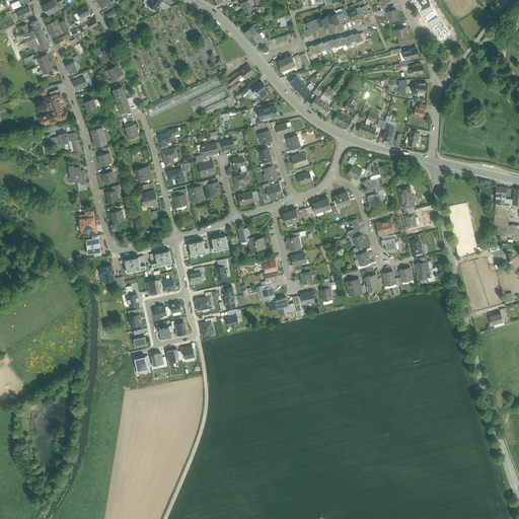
[(55,0),(52,0),(44,5),(46,10),(46,11),(47,10),(48,13),(59,7),(60,7),(57,3),(55,0)]
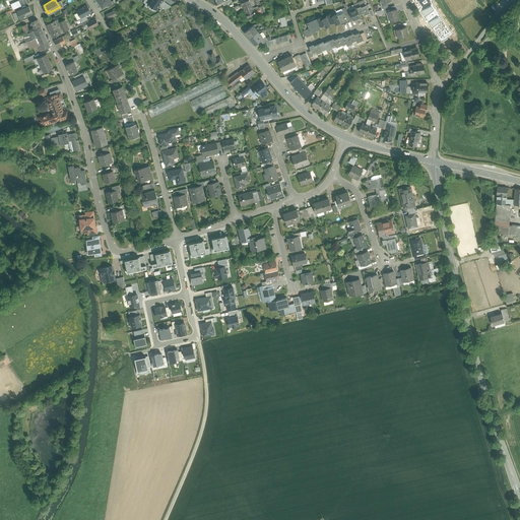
[(95,0),(103,8),(111,2),(109,0),(95,0)]
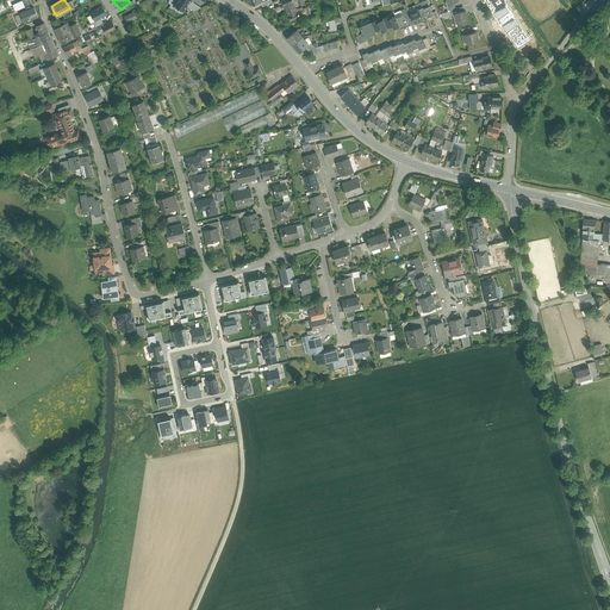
[(191,0),(178,0),(174,6),(184,12),(191,0)]
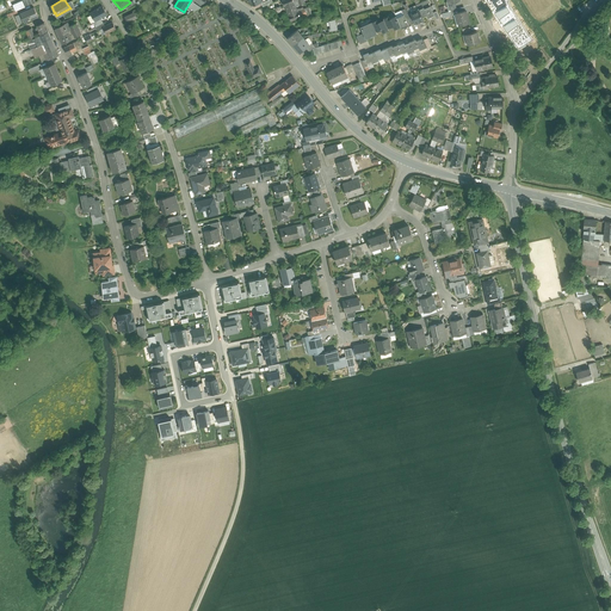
[(283,0),(282,1),(284,6),(285,6),(287,11),(296,7),(300,5),(304,4),(303,0),(283,0)]
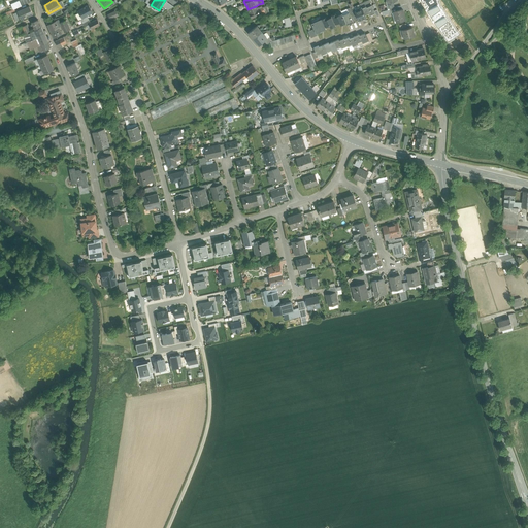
[(416,0),(442,60),(468,41),(462,31),(451,15),(439,0),(416,0)]
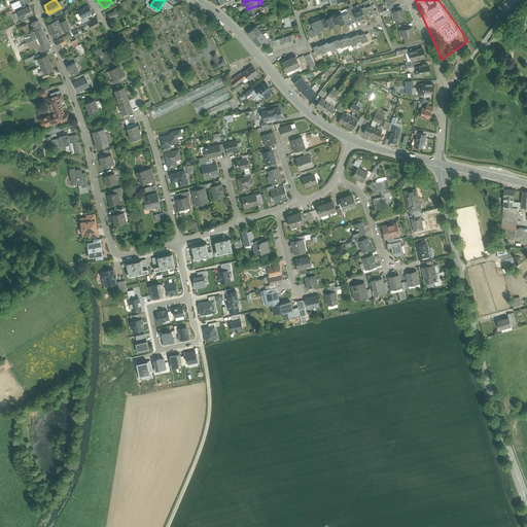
[(89,5),(78,11),(82,18),(82,19),(86,15),(93,12),(89,5)]
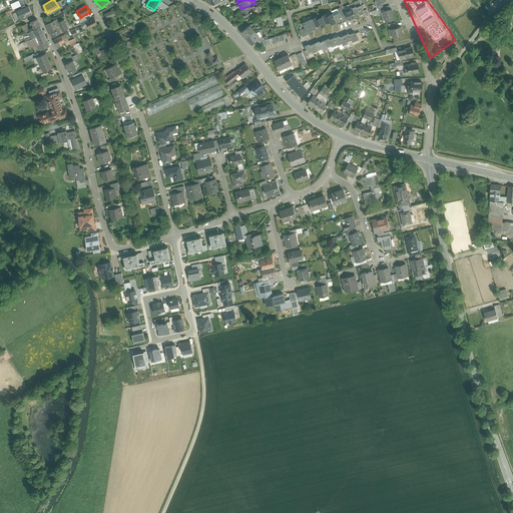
[(350,8),(349,5),(344,7),(345,11),(346,12),(349,19),(349,20),(356,17),(354,14),(352,8),(351,7),(350,8)]
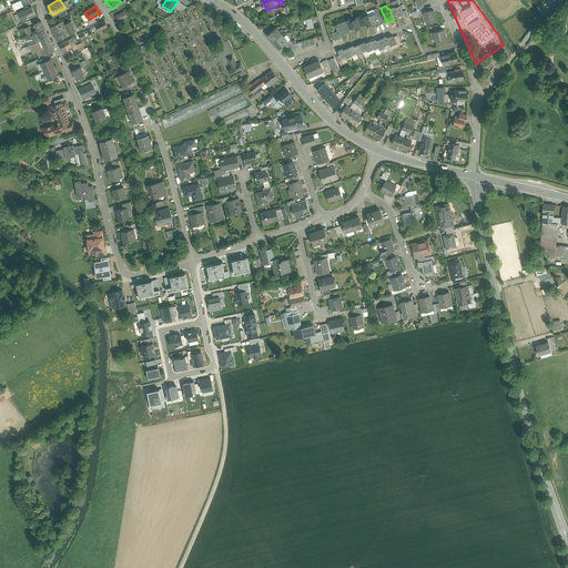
[(394,8),(393,6),(388,8),(389,9),(392,16),(396,14),(398,18),(404,14),(403,12),(399,6),(394,8)]
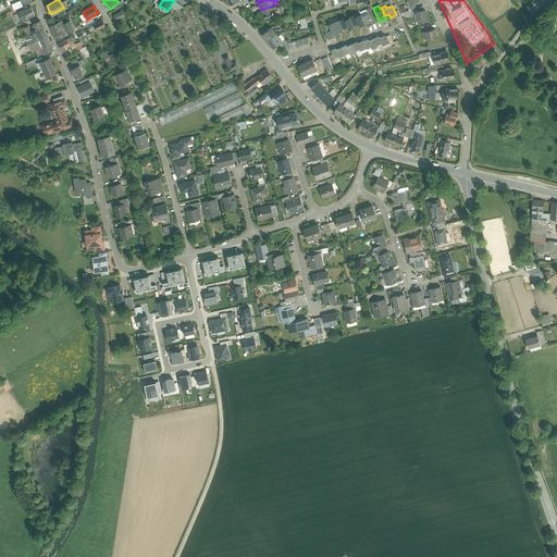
[(32,7),(19,12),(22,20),(35,14),(32,7)]
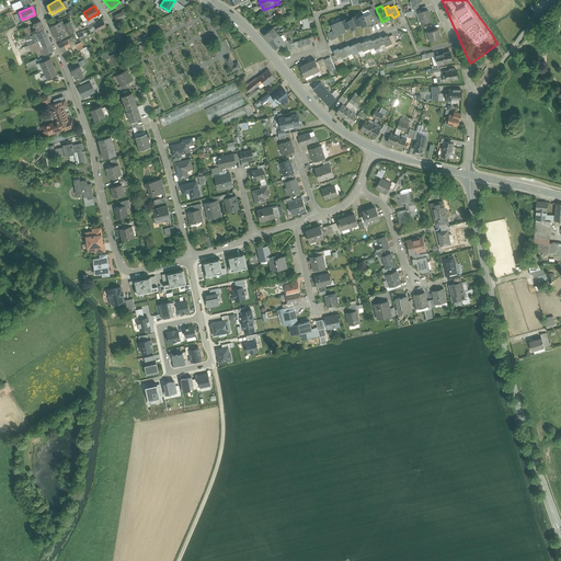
[(273,9),(272,7),(263,10),(265,14),(267,20),(275,15),(282,13),(279,8),(275,10),(274,8),(273,9)]
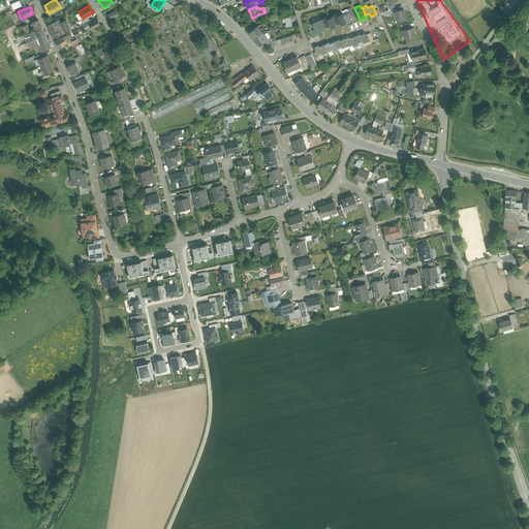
[(398,10),(395,11),(395,12),(397,18),(398,18),(399,23),(407,21),(405,16),(403,9),(398,10)]
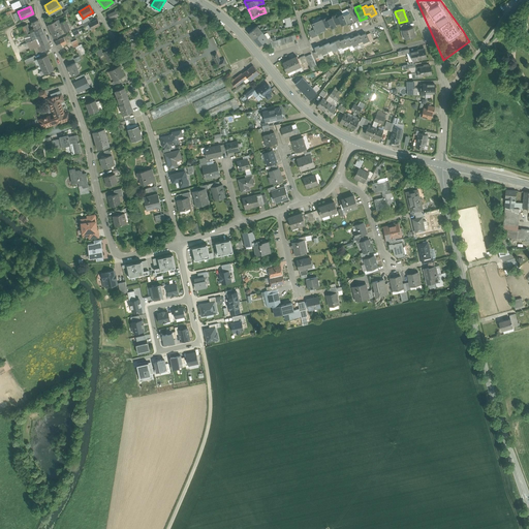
[(117,10),(107,14),(110,20),(119,16),(117,10)]
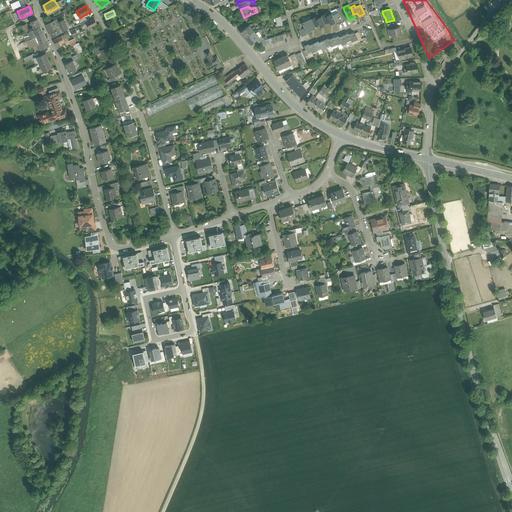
[(339,15),(338,12),(332,15),(336,22),(335,22),(336,24),(342,21),(339,15)]
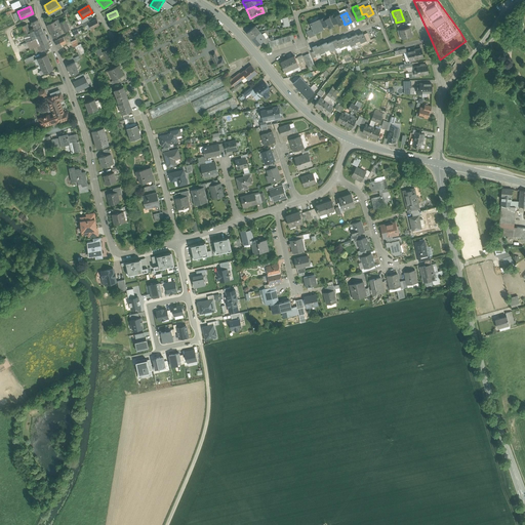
[(340,14),(335,16),(334,14),(329,16),(330,17),(333,24),(337,22),(338,25),(344,23),(345,23),(340,15),(340,14)]
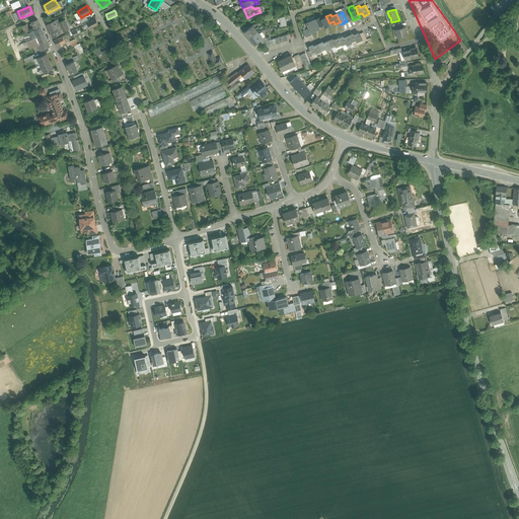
[(326,17),(321,19),(320,17),(315,19),(316,20),(319,26),(323,24),(324,28),(330,25),(329,23),(326,17)]
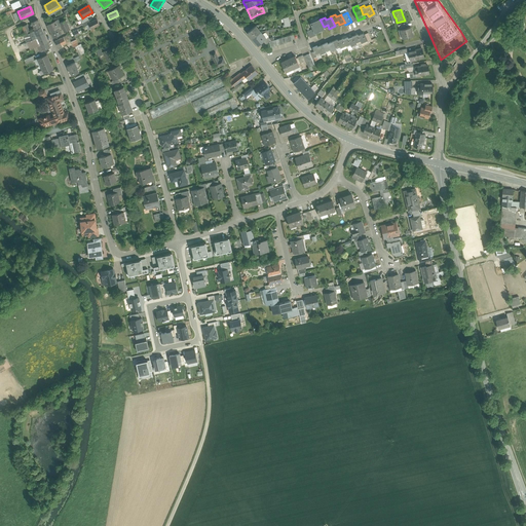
[(90,23),(88,23),(89,24),(91,29),(100,25),(97,19),(90,23)]
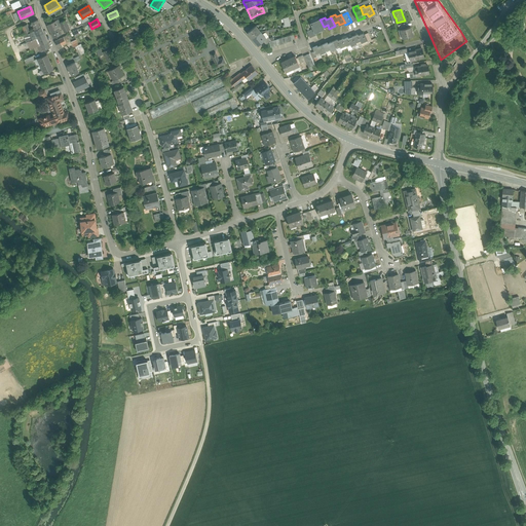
[(38,20),(31,22),(34,30),(41,27),(38,20)]
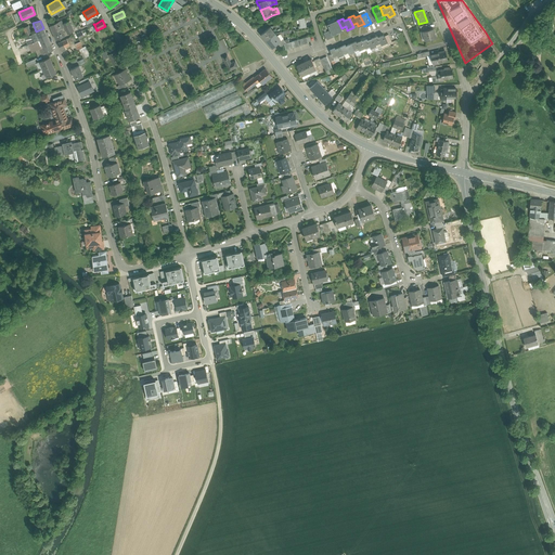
[(62,21),(50,26),(53,33),(62,28),(65,27),(63,24),(62,21)]
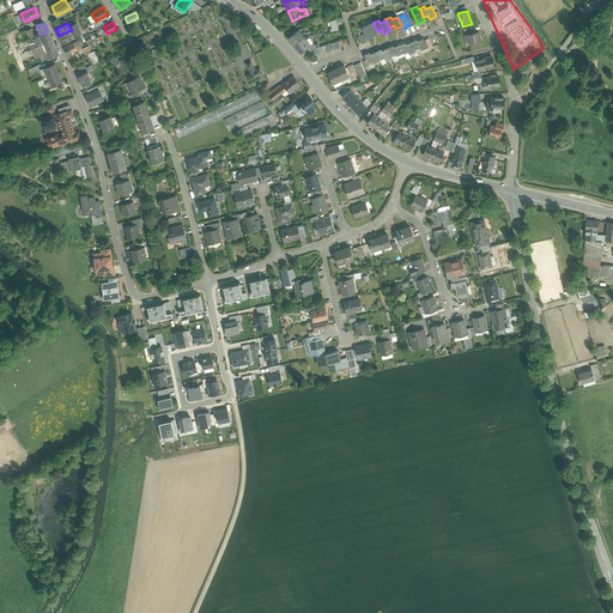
[(77,23),(70,26),(72,30),(76,37),(82,34),(77,23)]
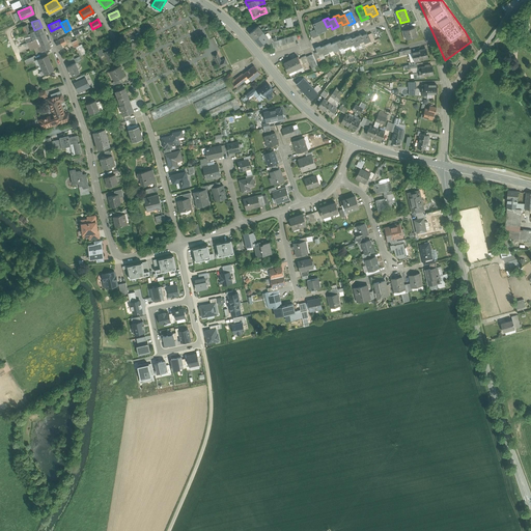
[(324,21),(314,25),(316,29),(317,32),(318,32),(324,30),(324,31),(328,29),(327,27),(324,21)]
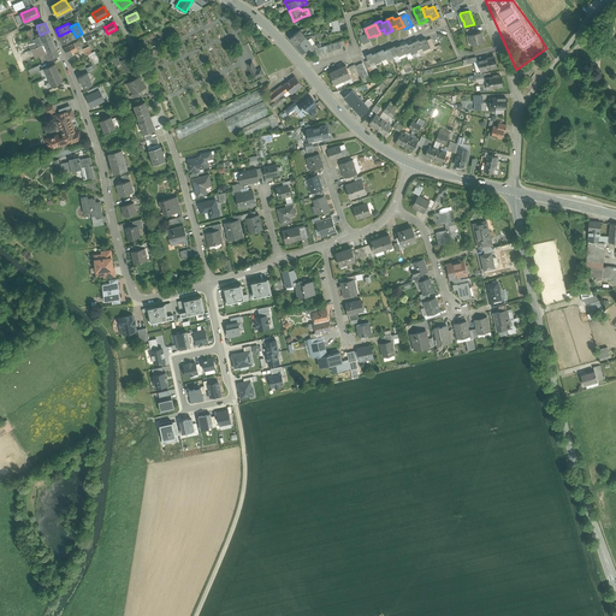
[(306,37),(300,30),(290,39),(296,46),(306,37)]
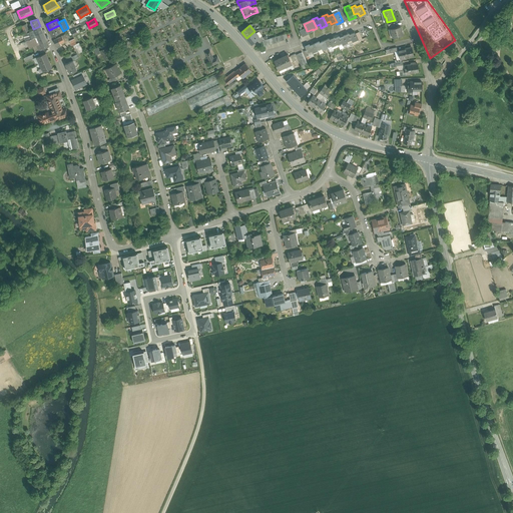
[(33,29),(32,30),(33,34),(35,33),(36,35),(43,32),(40,26),(33,29)]
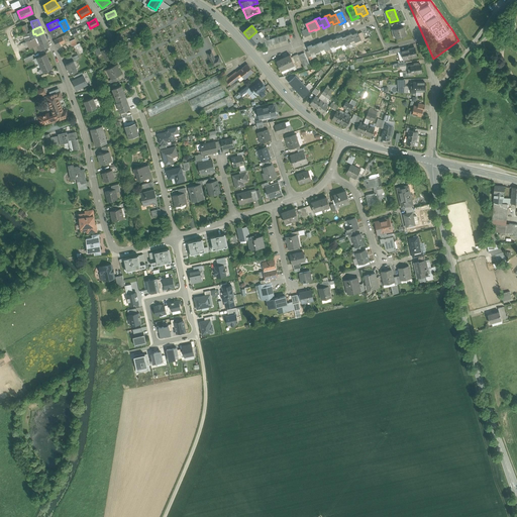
[(49,30),(53,37),(61,33),(58,26),(49,30)]
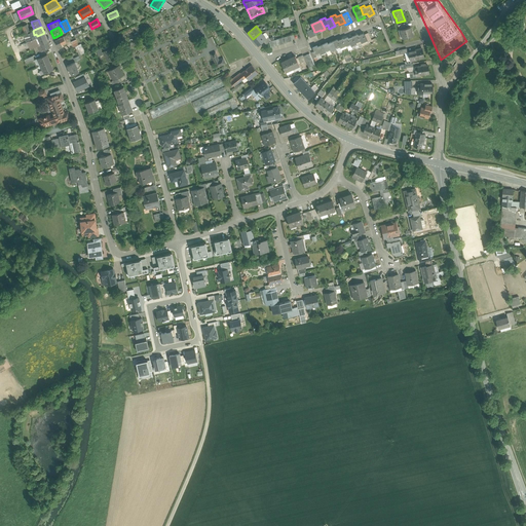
[(411,27),(401,30),(403,39),(413,36),(411,27)]
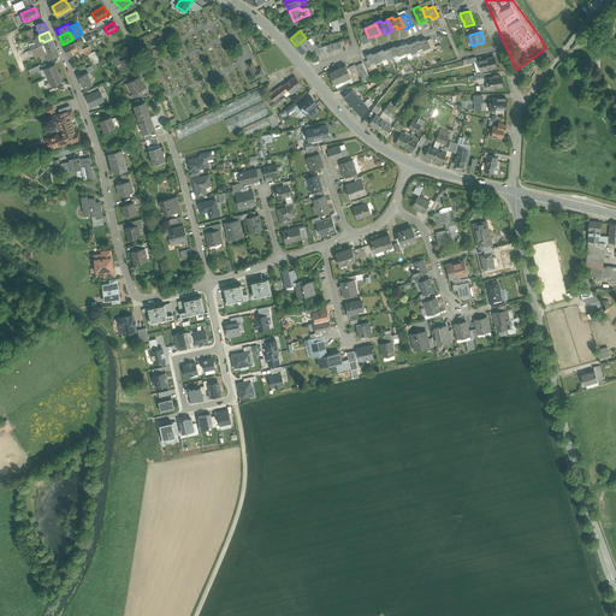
[(367,34),(360,37),(362,43),(371,40),(369,37),(368,37),(367,34)]
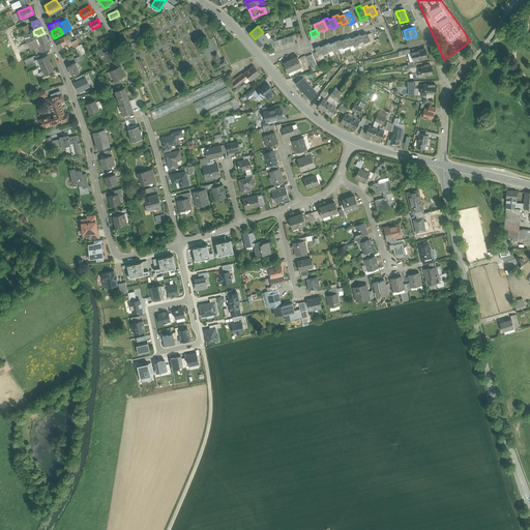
[(26,34),(24,35),(27,42),(36,38),(34,35),(33,31),(30,32),(26,34)]
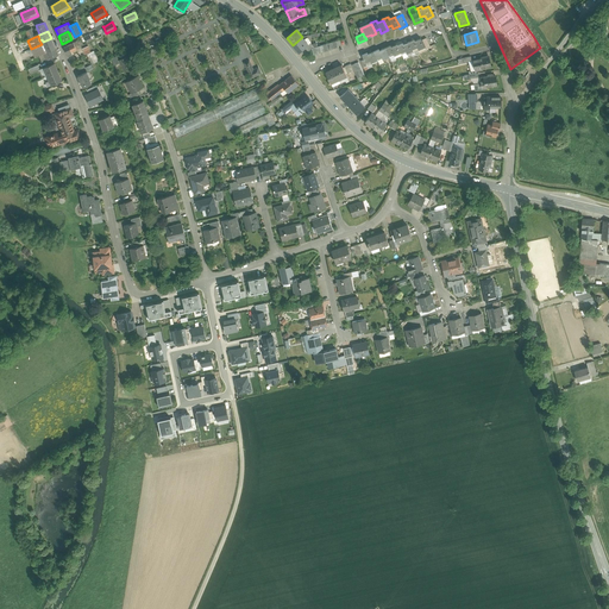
[(302,37),(293,45),(299,52),(305,48),(308,45),(302,37)]
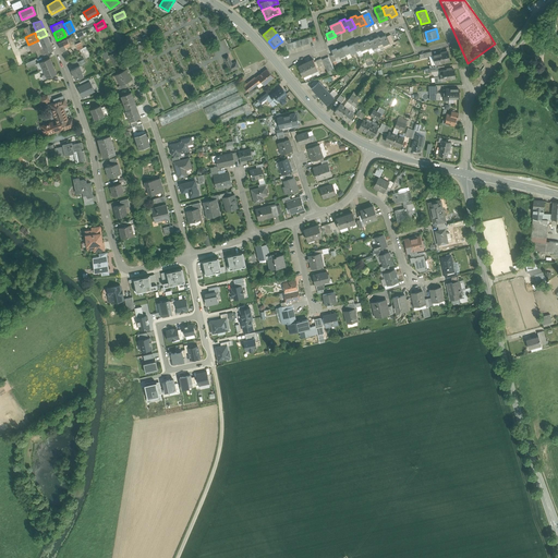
[(47,35),(39,38),(44,47),(51,44),(47,35)]
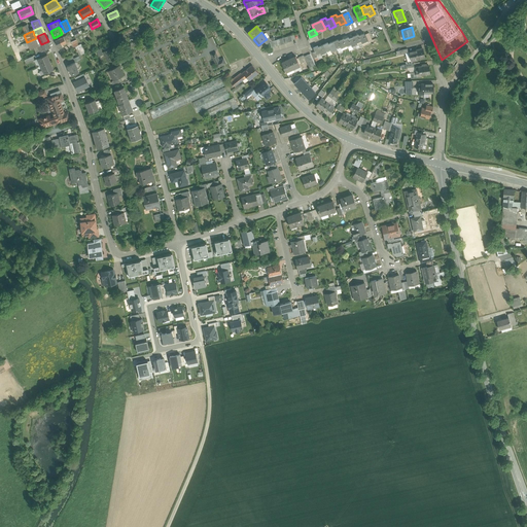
[(359,36),(358,34),(354,36),(357,44),(361,42),(362,44),(369,42),(365,35),(364,33),(359,36)]
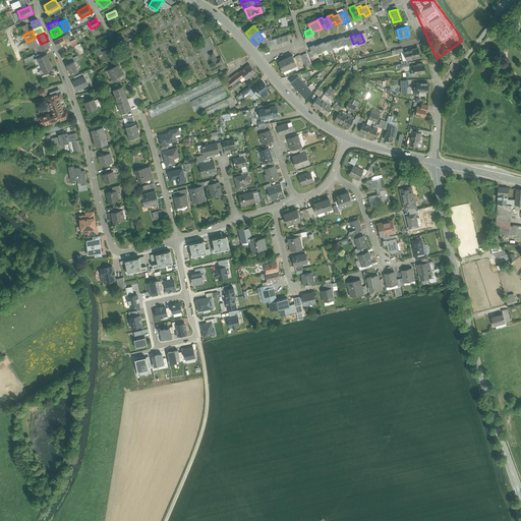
[(350,36),(345,39),(345,38),(340,39),(344,47),(345,50),(349,49),(348,47),(350,46),(354,45),(353,44),(350,36)]
